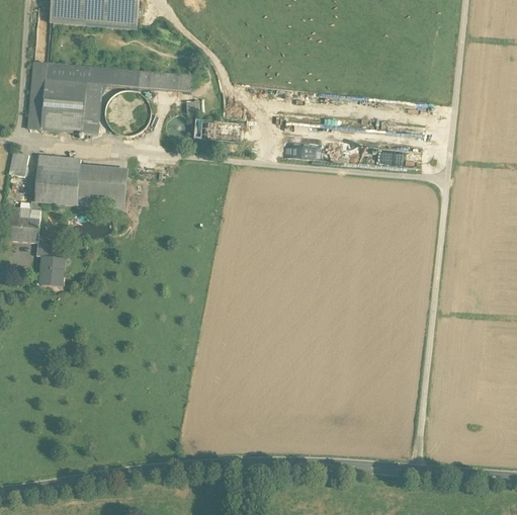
[(52,0),(50,22),(136,29),(138,0),(52,0)]
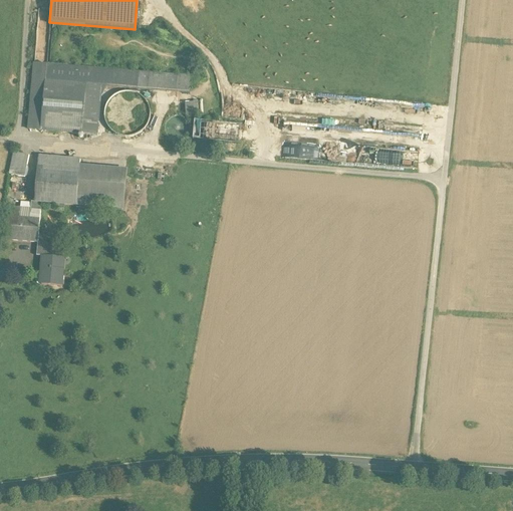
[(139,70),(46,62),(45,78),(85,81),(101,83),(137,86),(139,70)]
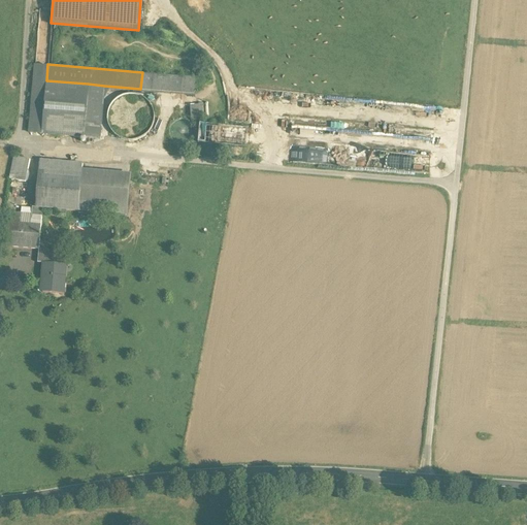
[(194,76),(142,72),(140,89),(192,93),(194,76)]
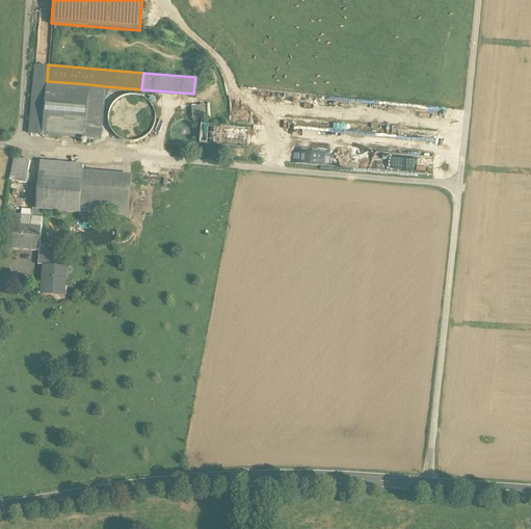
[(88,84),(47,81),(45,108),(43,133),(60,134),(84,136),(88,84)]
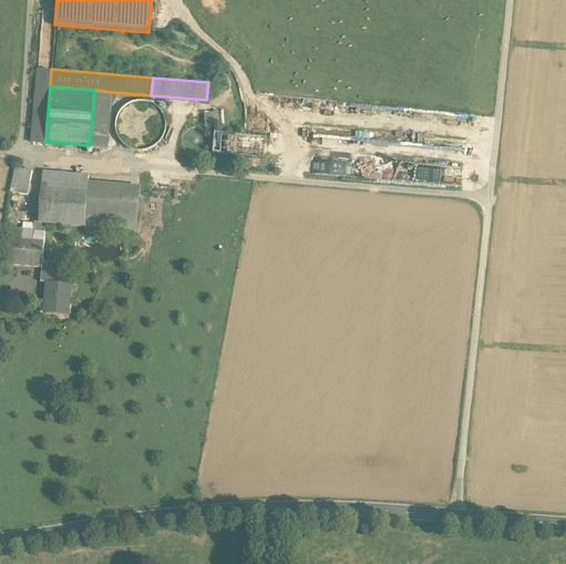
[(112,92),(94,90),(90,145),(107,146),(112,92)]
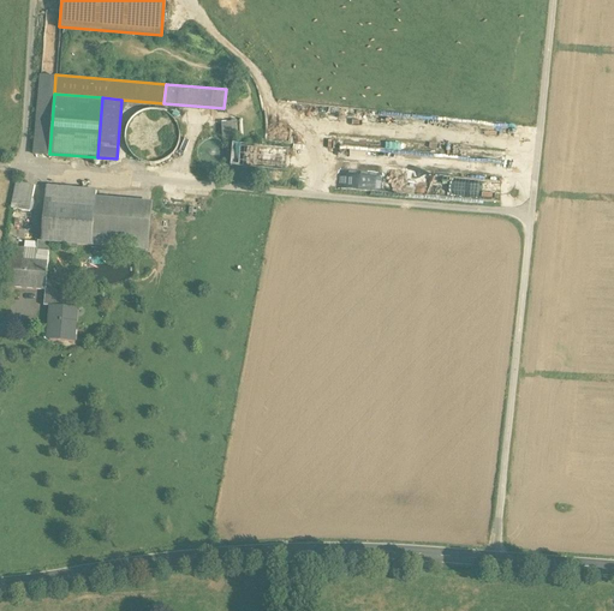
[(149,160),(177,148),(176,126),(168,108),(149,109),(149,112),(138,117),(139,139),(142,160),(149,160)]
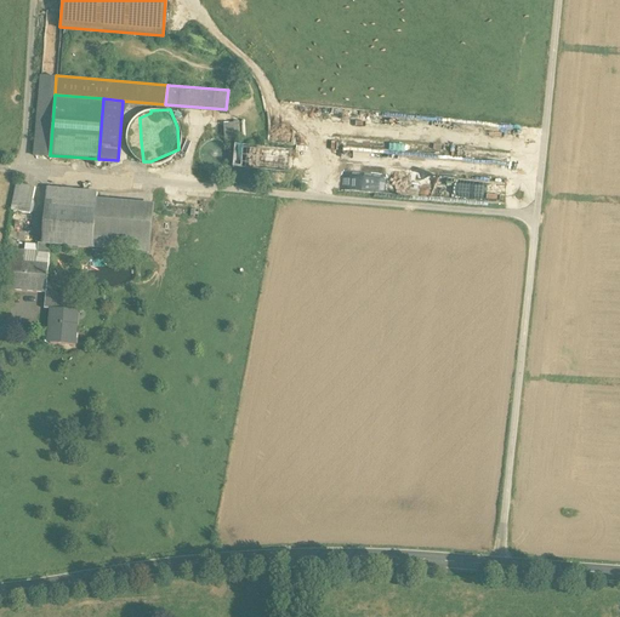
[(52,126),(37,125),(34,154),(50,155),(52,126)]
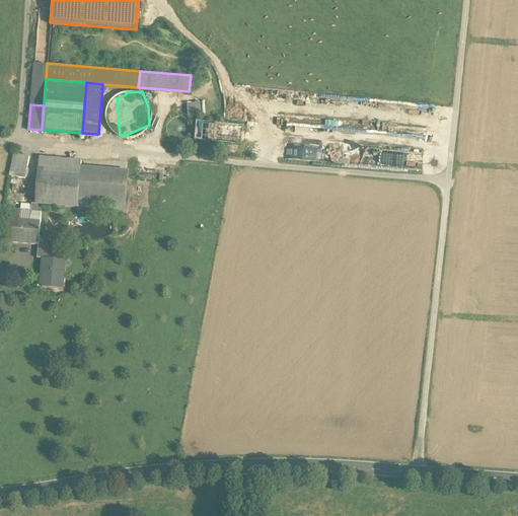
[(194,137),(240,141),(242,122),(230,121),(230,124),(195,121),(194,137)]
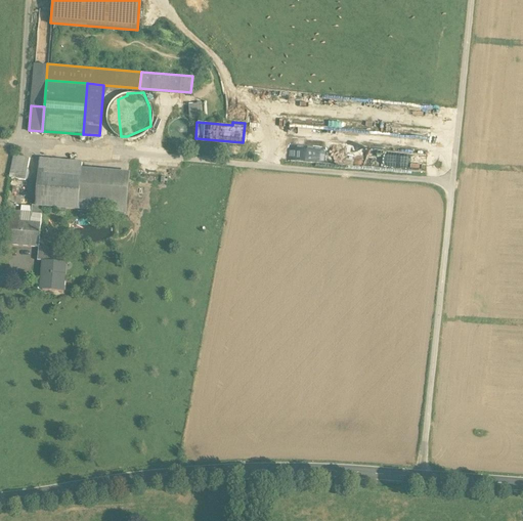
[(29,156),(12,153),(8,175),(25,179),(29,156)]
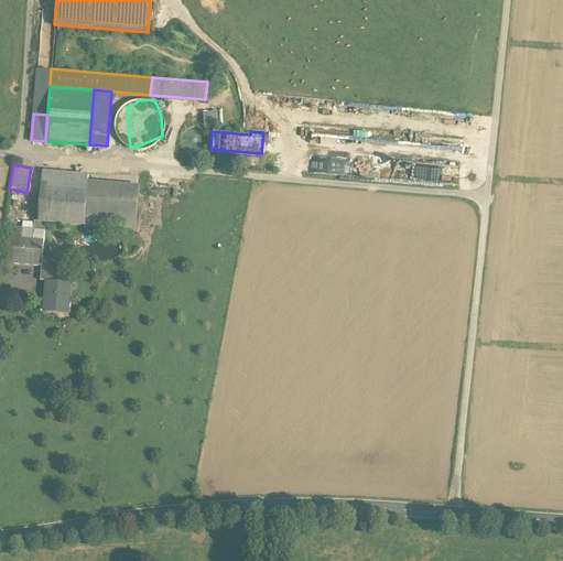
[(87,173),(42,169),(41,182),(86,185),(87,173)]
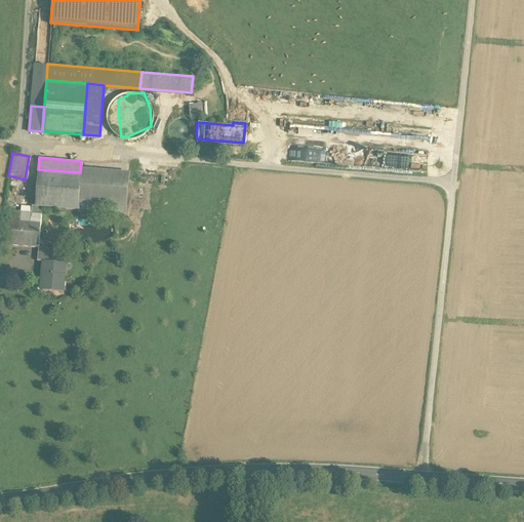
[(80,172),(38,169),(35,204),(35,205),(41,205),(57,207),(56,209),(59,209),(61,207),(77,208),(80,172)]
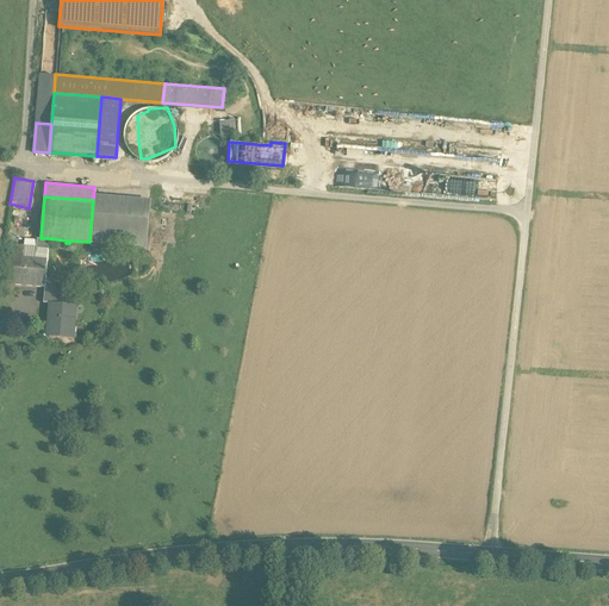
[(148,205),(93,200),(89,242),(143,247),(148,205)]
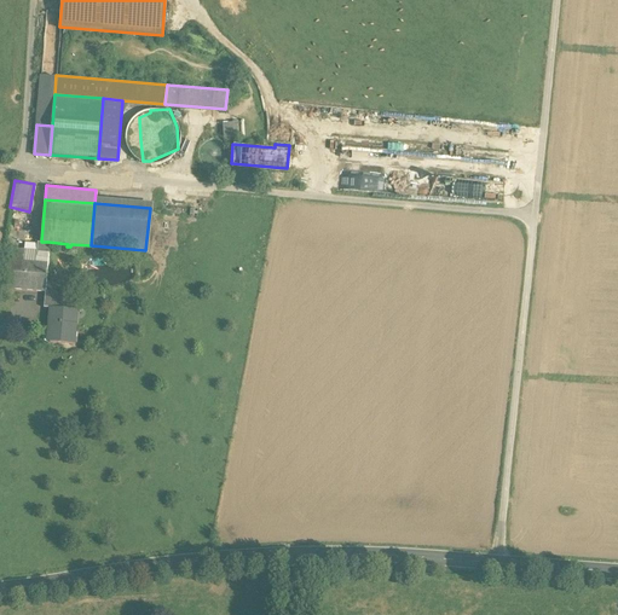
[(48,242),(41,242),(41,241),(36,241),(36,249),(35,261),(47,262),(48,242)]
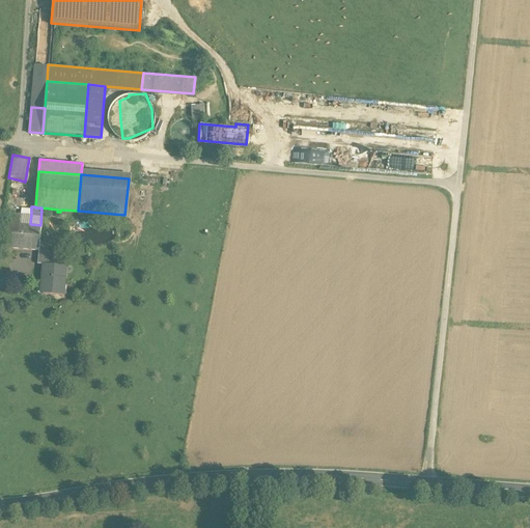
[(31,214),(9,212),(8,232),(9,232),(8,247),(37,249),(38,249),(40,225),(30,224),(31,214)]
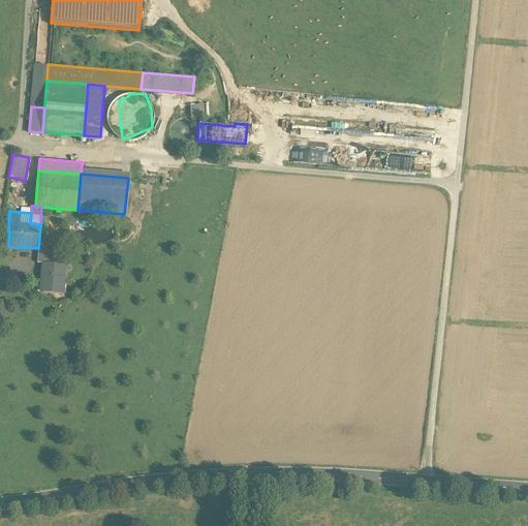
[(57,249),(38,248),(37,248),(36,261),(42,261),(57,263),(57,249)]
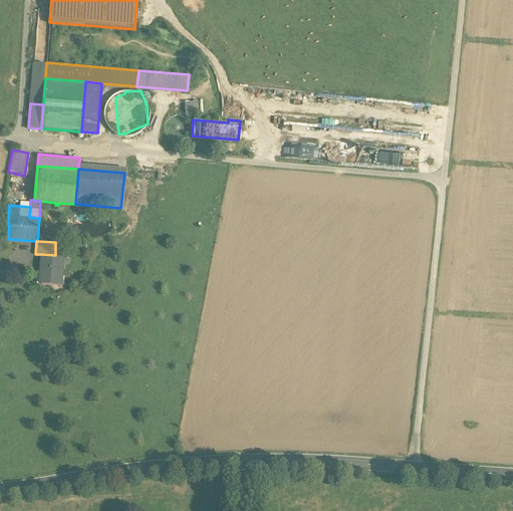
[(55,255),(41,254),(40,267),(41,267),(40,282),(61,284),(63,255),(55,255)]
